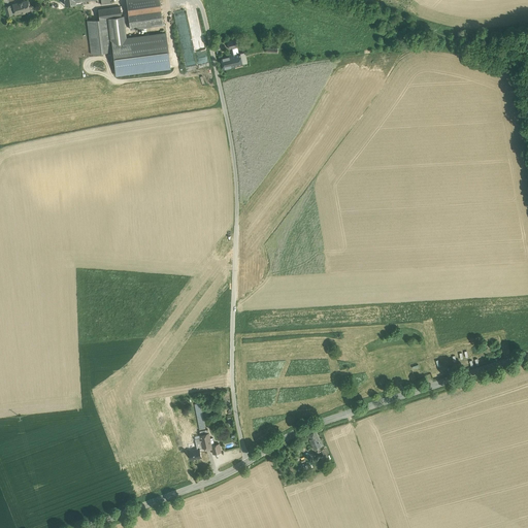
[(23,2),(18,3),(12,4),(15,14),(21,13),(22,13),(25,13),(25,11),(30,10),(28,5),(29,4),(28,1),(27,0),(23,2)]
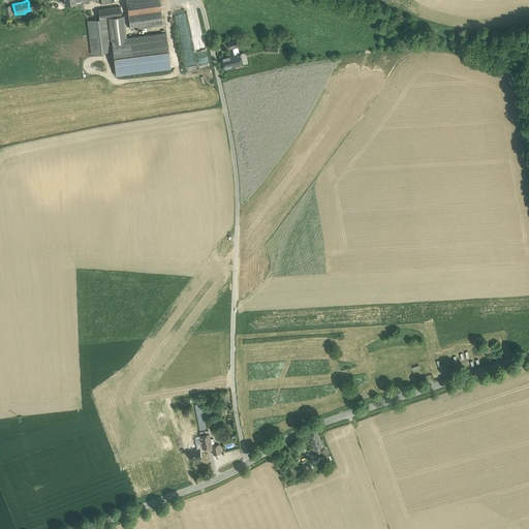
[(159,0),(141,0),(126,2),(128,14),(161,10),(159,0)]
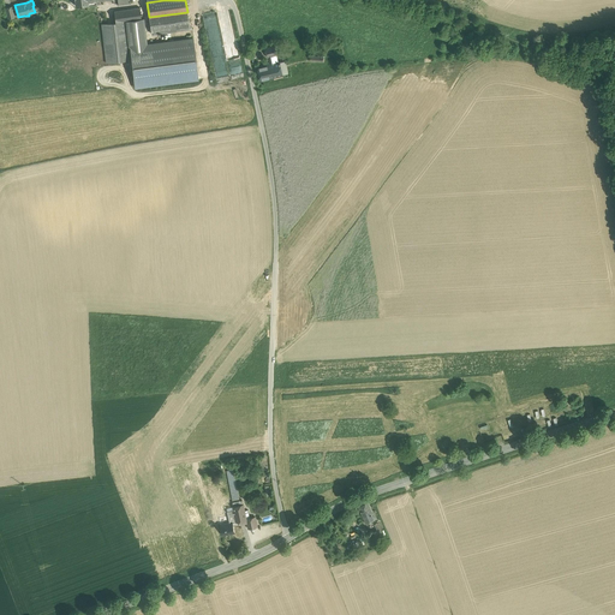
[(139,7),(114,11),(115,23),(126,22),(142,19),(139,7)]
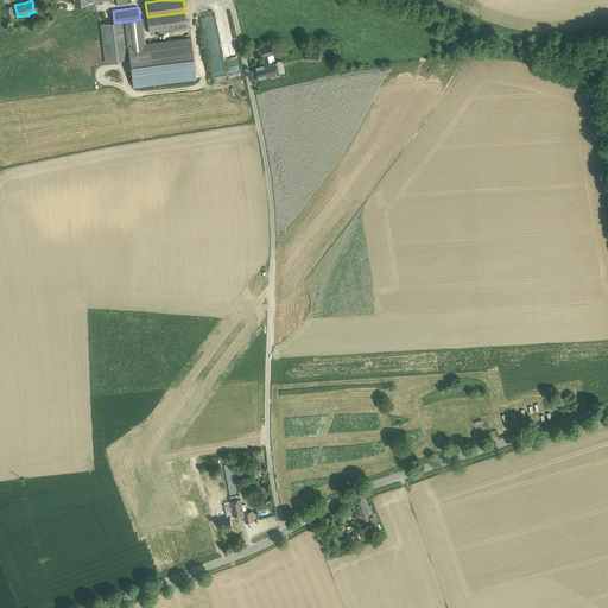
[(185,12),(147,17),(150,35),(188,29),(185,12)]
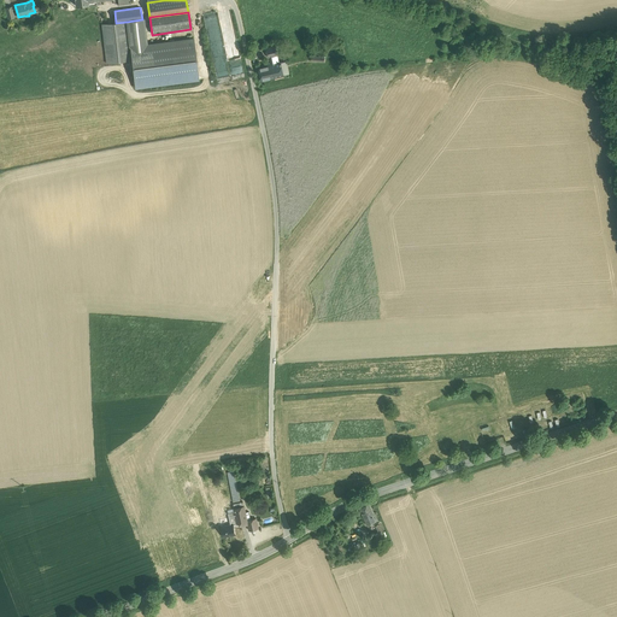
[(127,22),(129,40),(130,40),(135,88),(199,81),(193,39),(147,45),(144,19),(142,19),(127,22)]
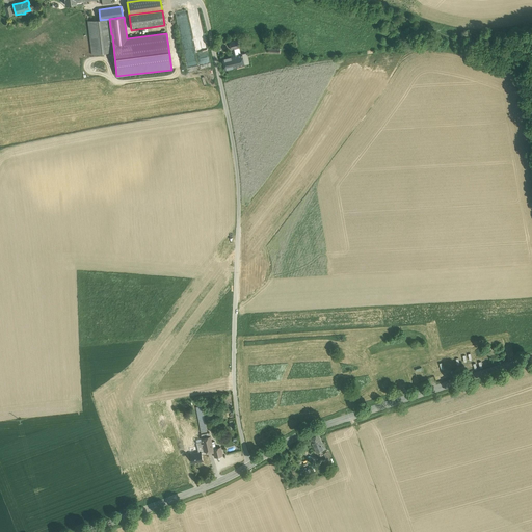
[(100,20),(87,21),(91,54),(113,52),(111,34),(109,19),(100,20)]
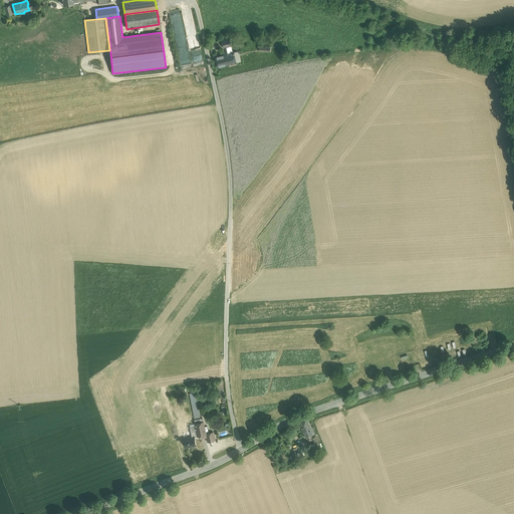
[(230,38),(222,40),(224,47),(225,46),(227,53),(233,52),(230,38)]
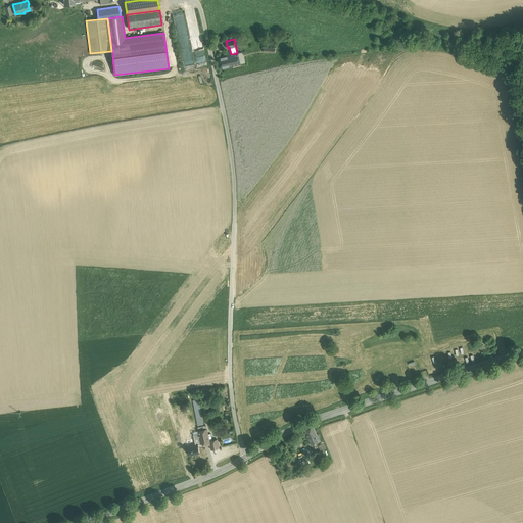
[(231,54),(220,57),(222,68),(245,62),(243,51),(237,53),(231,54)]
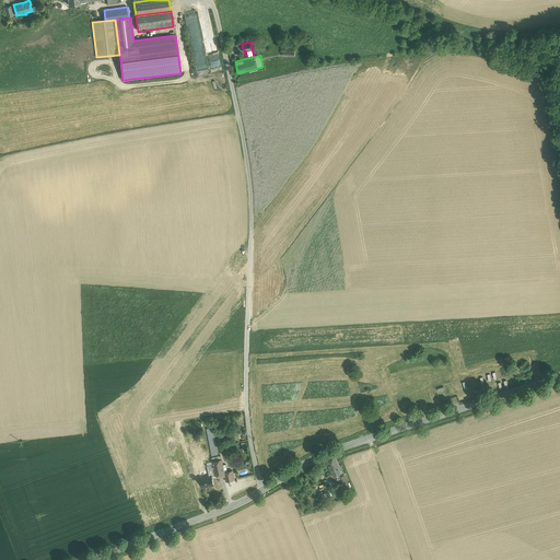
[(175,93),(175,86),(140,88),(140,95),(175,93)]
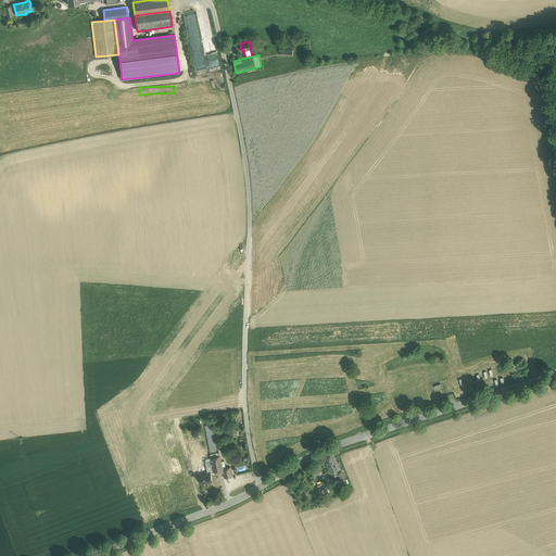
[(216,451),(211,424),(204,425),(211,452),(216,451)]
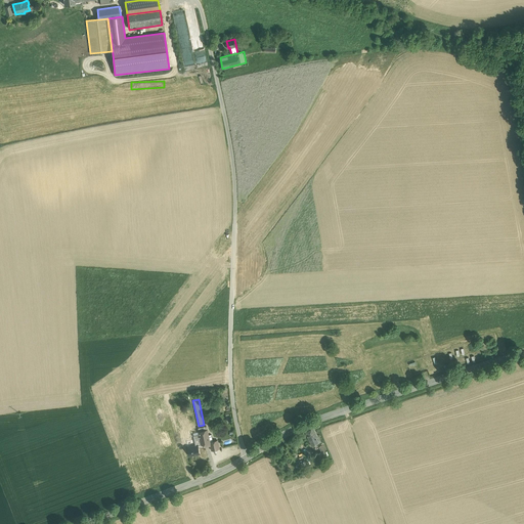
[(206,426),(198,428),(199,432),(200,436),(202,444),(204,443),(204,446),(205,446),(211,445),(210,442),(209,435),(206,426)]
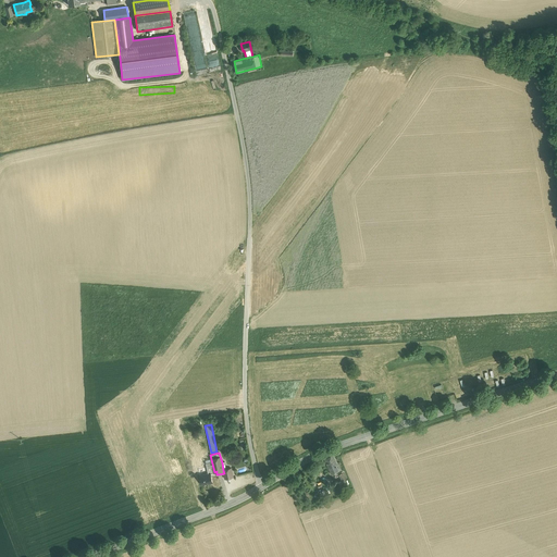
[(333,455),(324,458),(332,474),(341,470),(333,455)]
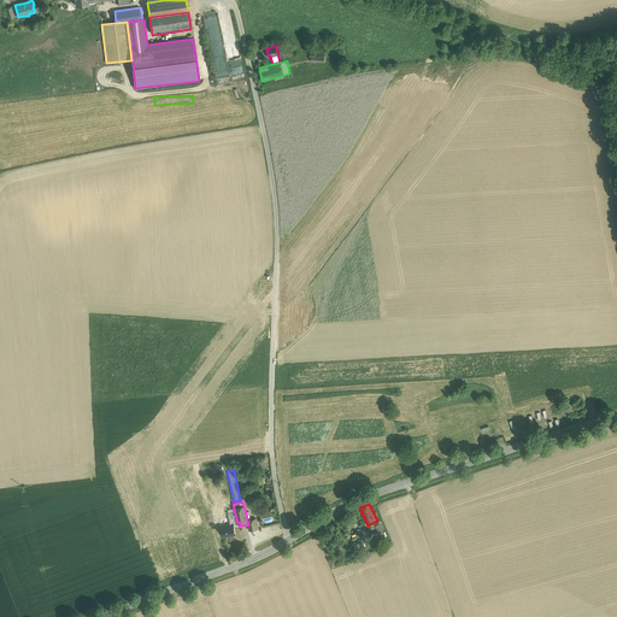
[(231,524),(222,527),(223,536),(235,534),(233,524),(238,523),(235,513),(229,515),(230,521),(231,524)]
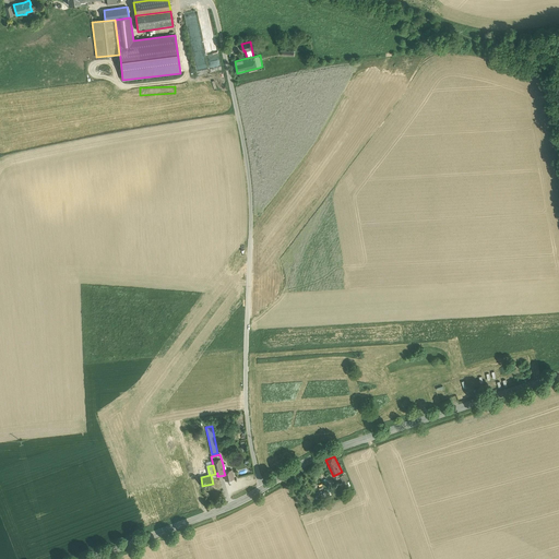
[(227,471),(224,472),(225,475),(226,480),(234,478),(232,470),(227,471)]
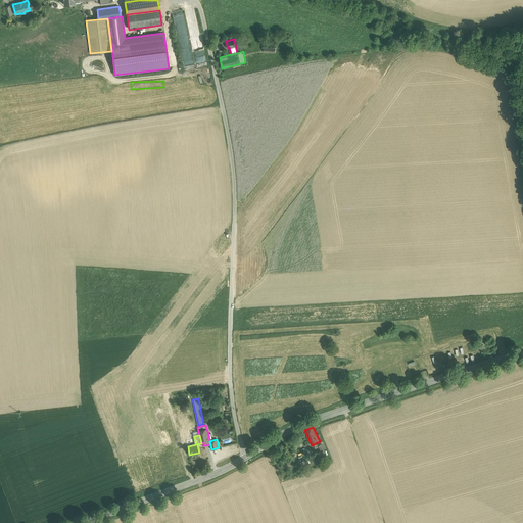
[(322,450),(315,454),(319,461),(325,458),(322,450)]
